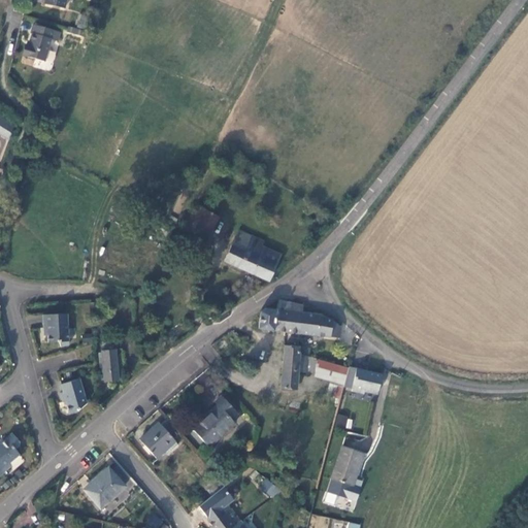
[(44,0),(44,4),(64,9),(66,0),(44,0)]
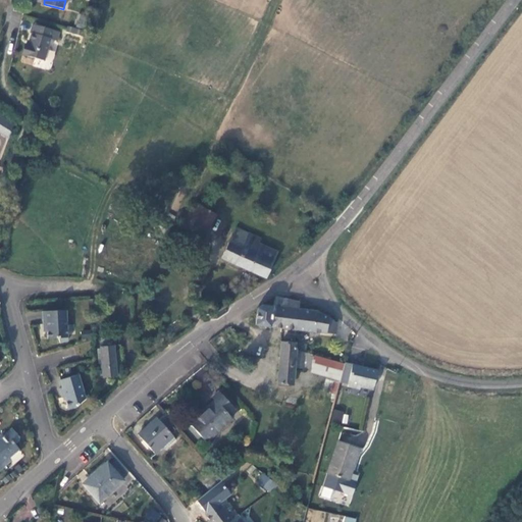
[(80,14),(76,25),(85,29),(88,17),(80,14)]
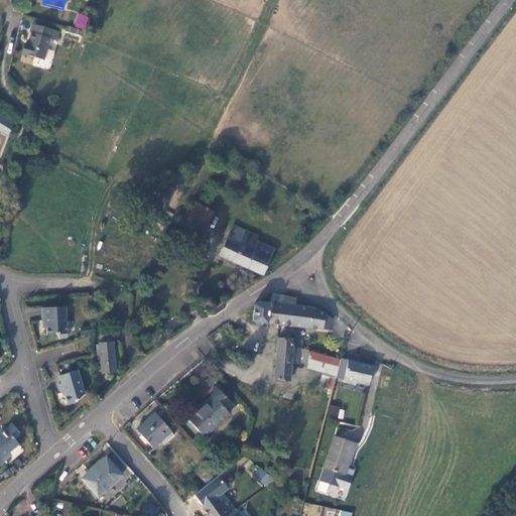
[(58,31),(32,24),(30,32),(31,33),(28,44),(26,44),(23,54),(43,59),(49,38),(55,40),(58,31)]
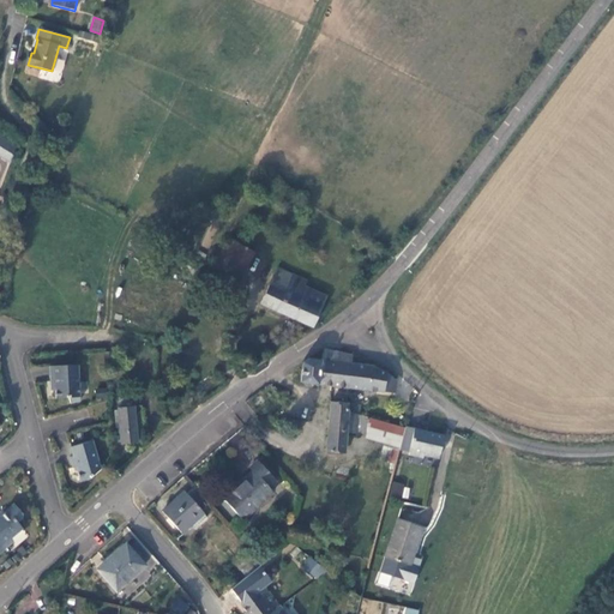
[(95,42),(97,36),(79,30),(78,37),(95,42)]
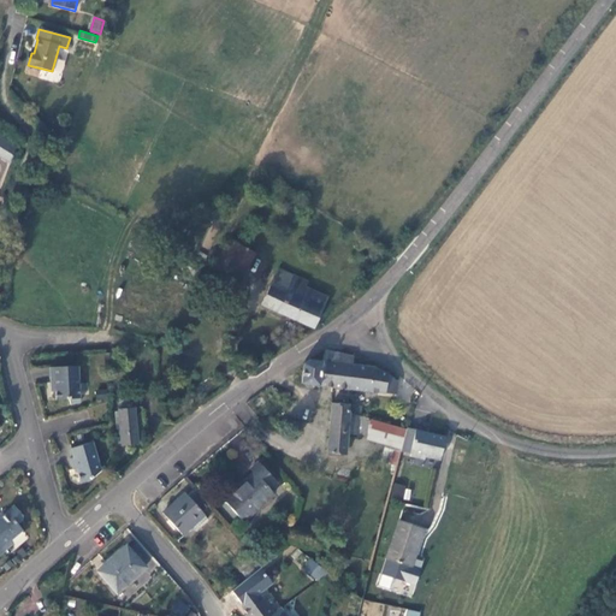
[(0,137),(0,157),(10,164),(16,148),(0,137)]
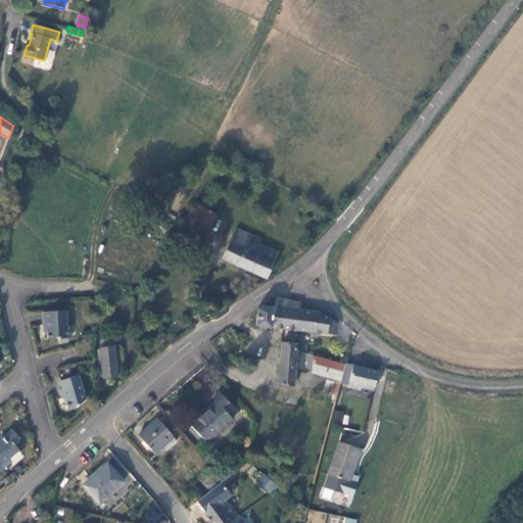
[(181,226),(203,238),(217,216),(194,202),(181,226)]
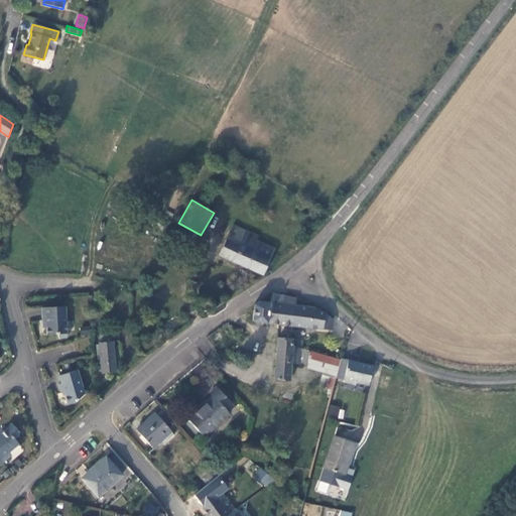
[(232,225),(219,255),(263,275),(274,249),(255,241),(257,236),(232,225)]
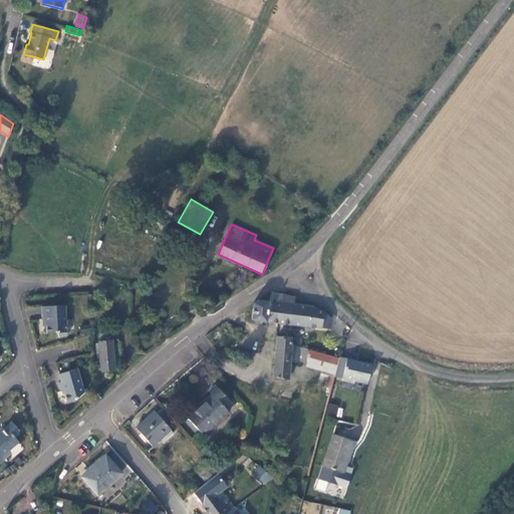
[(182,241),(186,234),(178,230),(174,236),(182,241)]
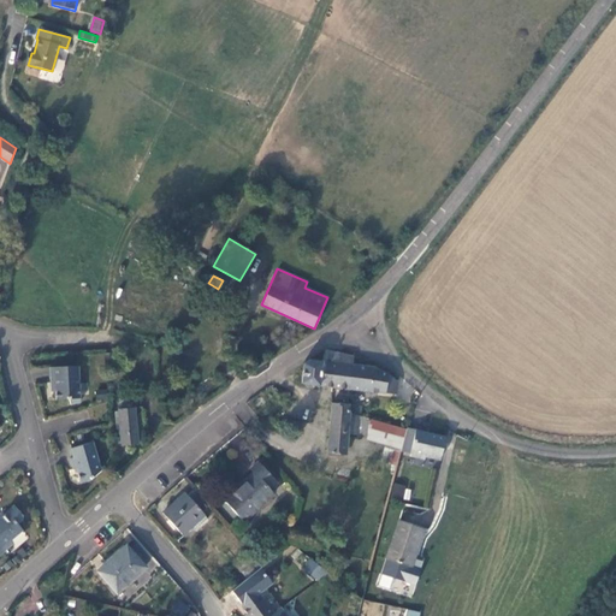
[(231,319),(234,312),(226,308),(223,315),(231,319)]
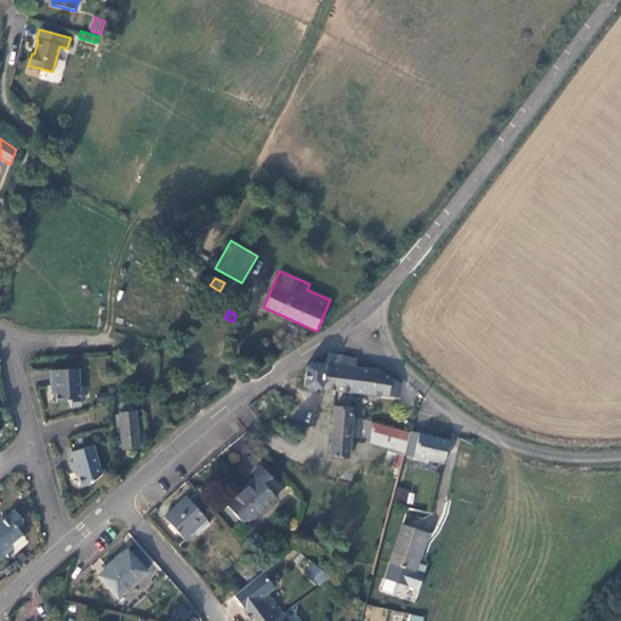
[(328,352),(324,365),(354,368),(355,359),(328,352)]
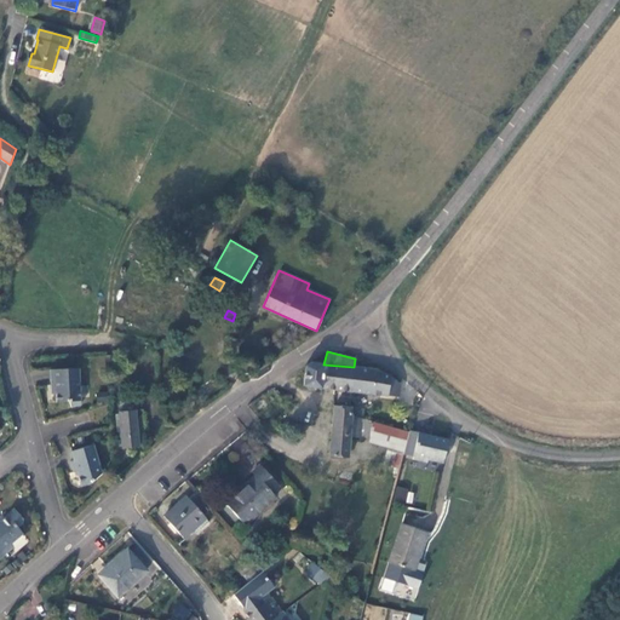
[(321,389),(323,365),(310,362),(305,366),(303,386),(321,389)]
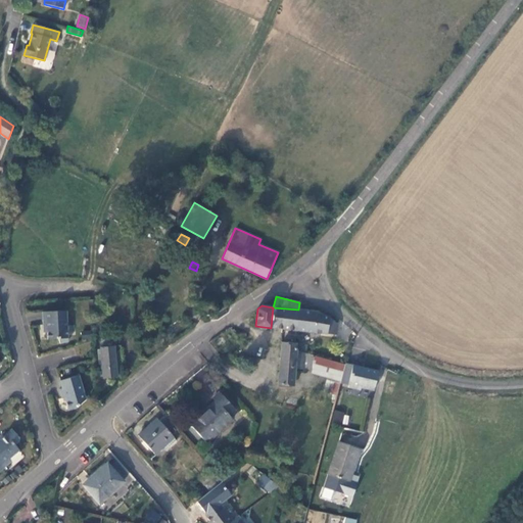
[(298,310),(273,307),(271,328),(296,330),(298,310)]
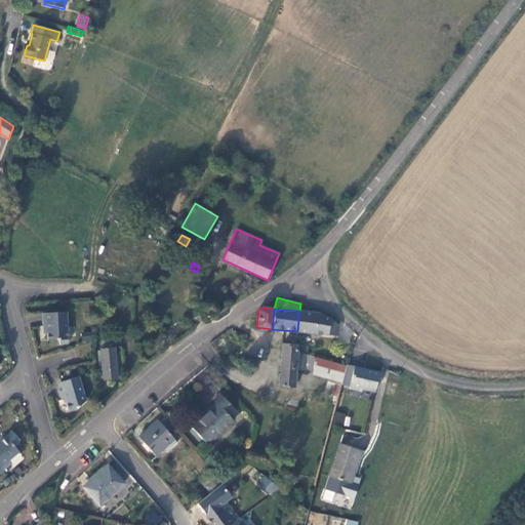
[(318,313),(299,311),(297,331),(337,336),(338,325),(330,319),(318,313)]
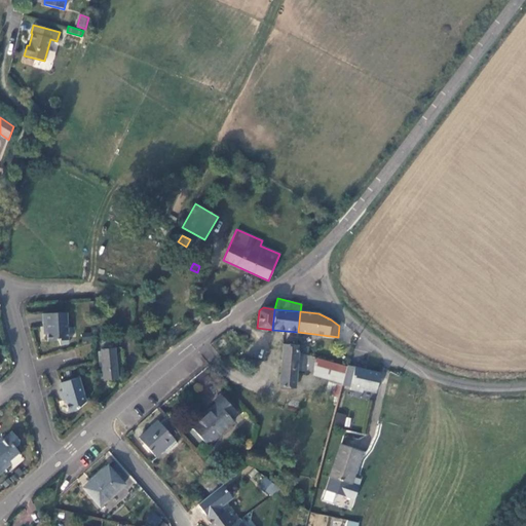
[(46,322),(43,322),(43,332),(47,332),(48,341),(59,340),(61,345),(69,343),(67,312),(46,313),(46,322)]
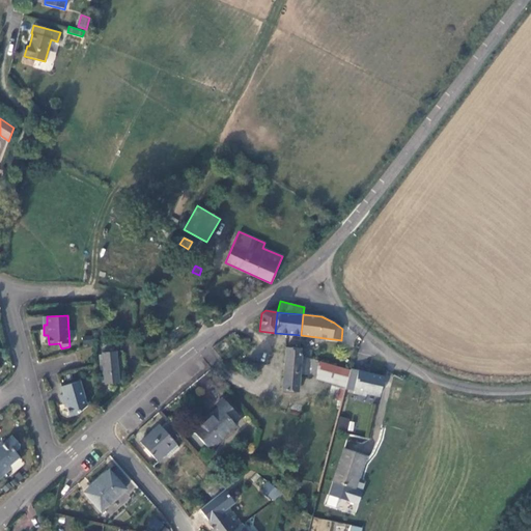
[(345,388),(351,369),(309,358),(301,356),(299,356),(300,350),(285,347),(282,390),(298,392),(299,373),(316,375),(315,379),(332,384),(345,388)]
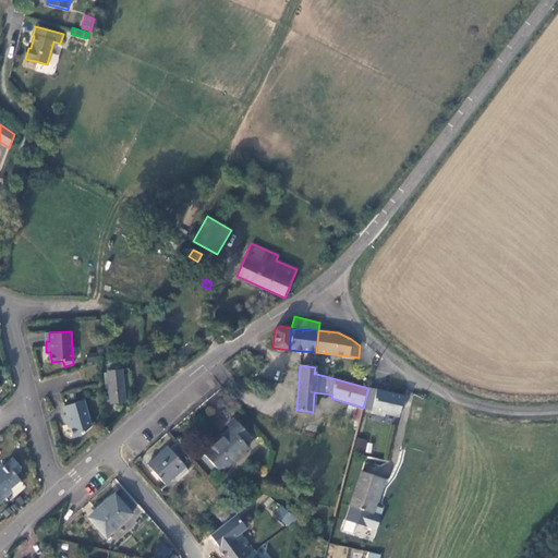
[(315,365),(315,367),(314,374),(316,374),(325,376),(327,368),(315,365)]
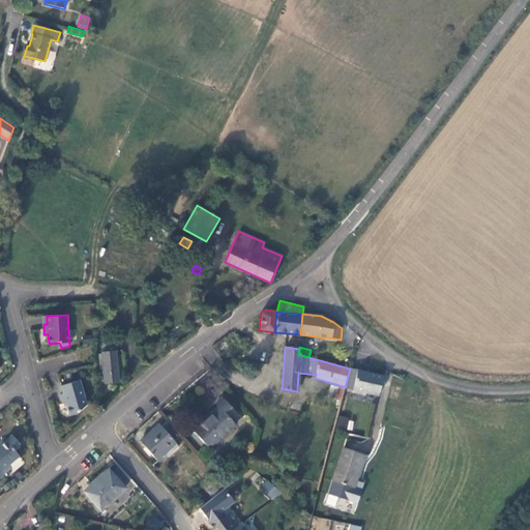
[(102,352),(102,354),(104,370),(105,383),(118,382),(115,351),(102,352)]
